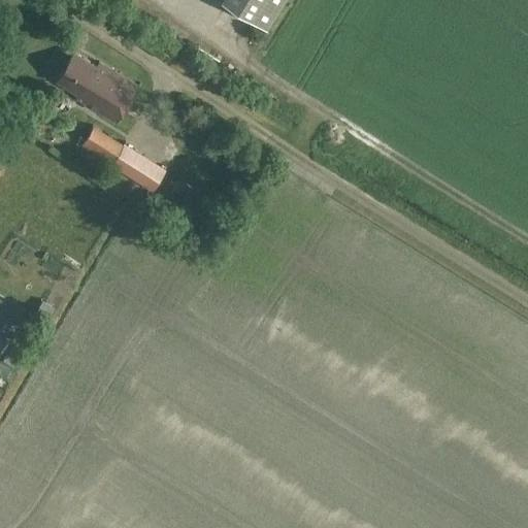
[(268,30),(287,0),(224,0),(223,2),(268,30)]
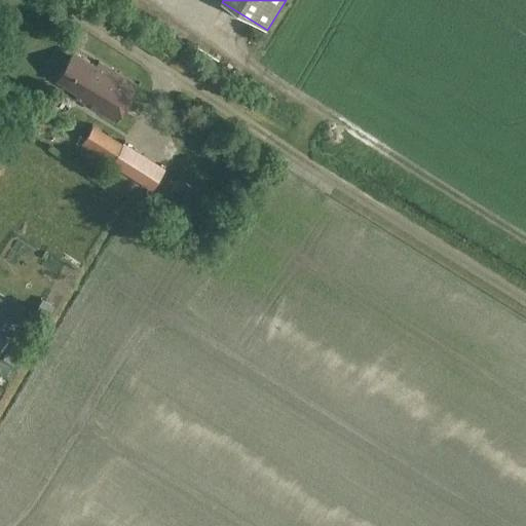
[(160,8),(154,15),(173,29),(178,22),(160,8)]
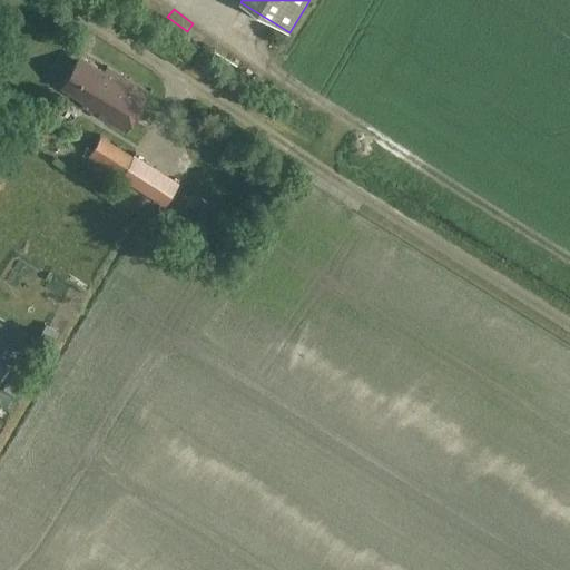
[(102,71),(80,57),(61,89),(85,104),(82,107),(126,134),(149,95),(105,68),(102,71)]
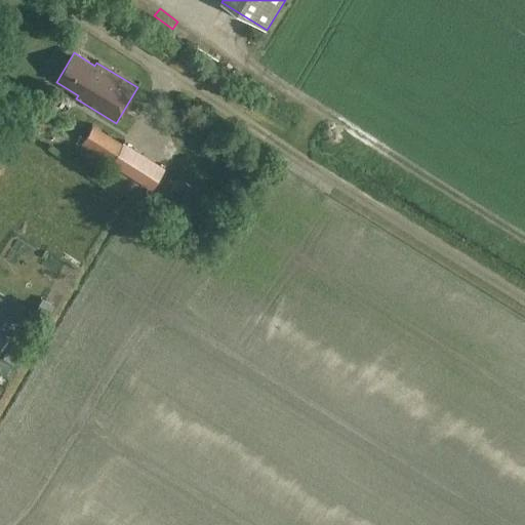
[(93,125),(81,146),(111,165),(124,144),(93,125)]
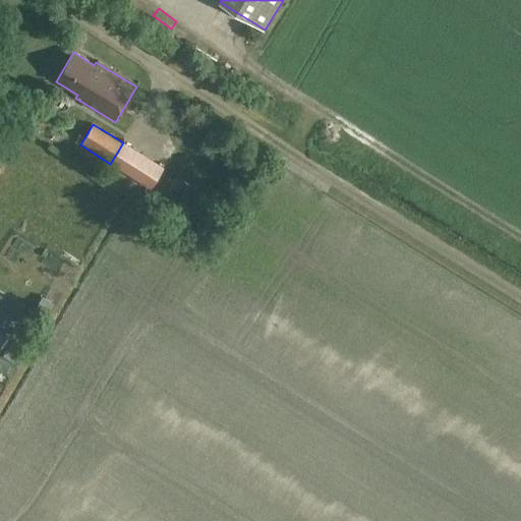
[(149,125),(142,142),(159,148),(164,130),(149,125)]
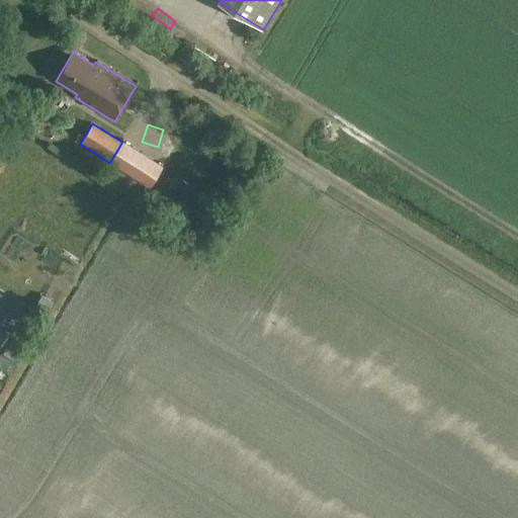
[(55,301),(42,295),(36,306),(50,313),(55,301)]
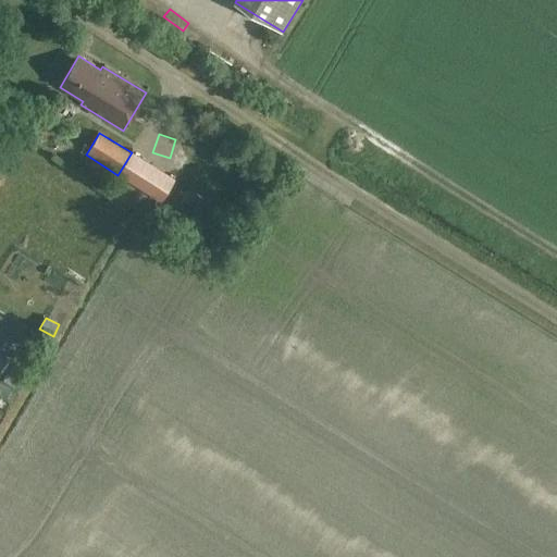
[(0,332),(0,369),(1,370),(17,343),(0,332)]
